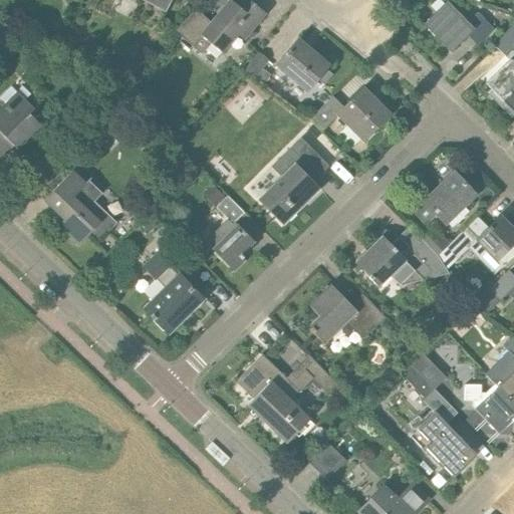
[(172,0),(140,0),(166,13),(172,0)]
